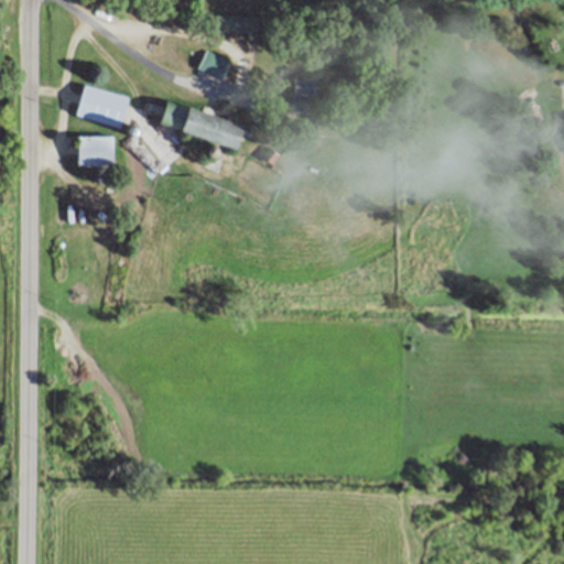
[(217,14),(258,17),(258,31),(215,31),(217,14)]
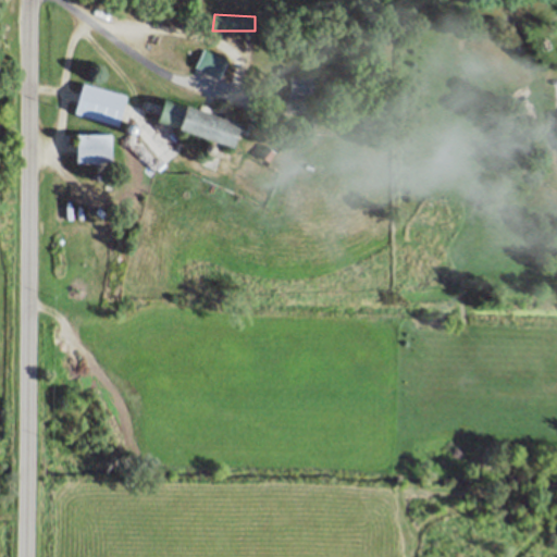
[(202,48),(226,60),(218,77),(194,66),(202,48)]
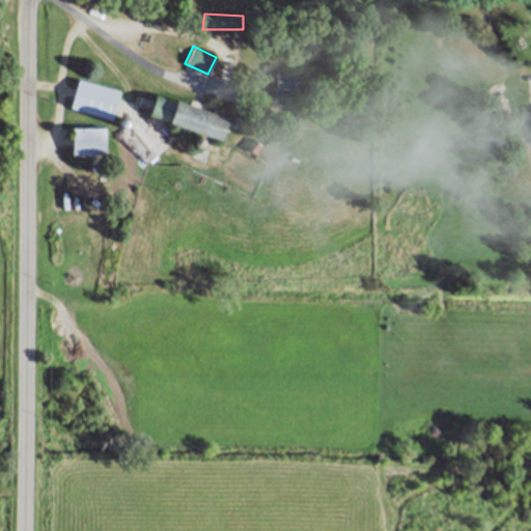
[(78,79),(120,90),(114,119),(70,107),(78,79)]
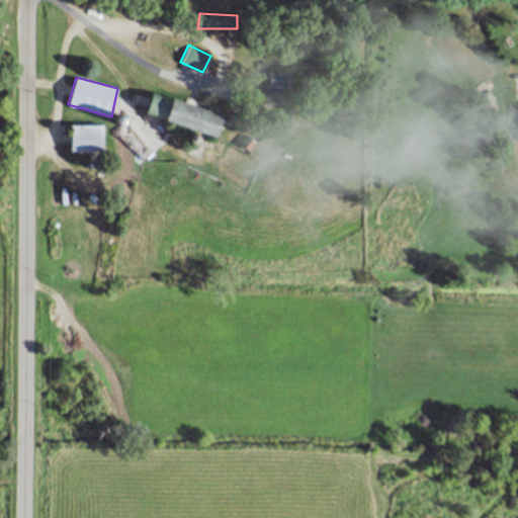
[(214,138),(165,120),(166,117),(147,110),(152,95),(170,102),(172,97),(221,115),(223,113),(232,117),(227,126),(219,124),(214,138)]
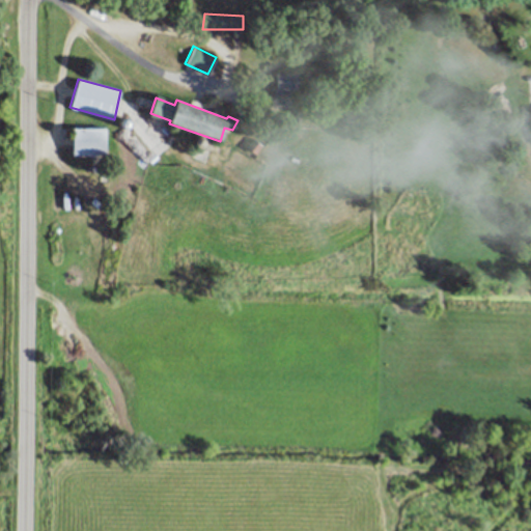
[(72,128),(107,128),(106,154),(72,155),(72,128)]
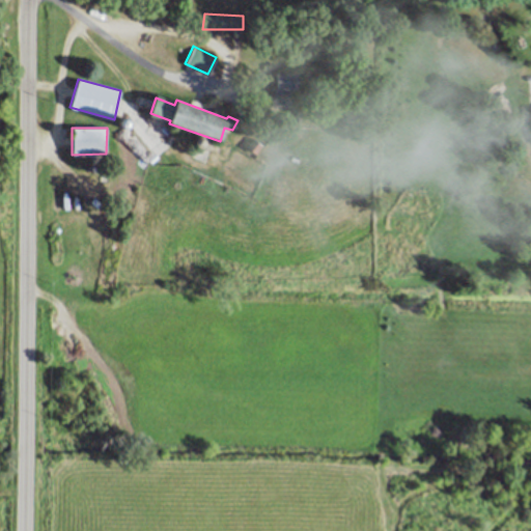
[(254,137),(261,143),(254,154),(247,147),(254,137)]
